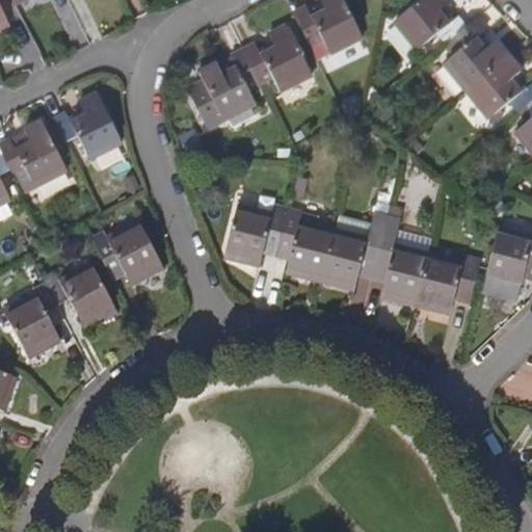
[(0,0),(0,31),(10,27),(0,7),(0,0)]
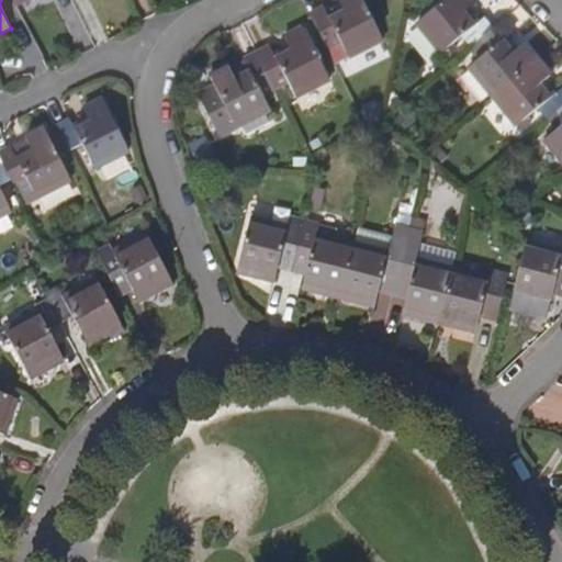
[(312,19),(324,44),(337,38),(350,63),(383,45),(360,0),(344,0),(339,2),(345,17),(329,24),(324,12),(312,19)]
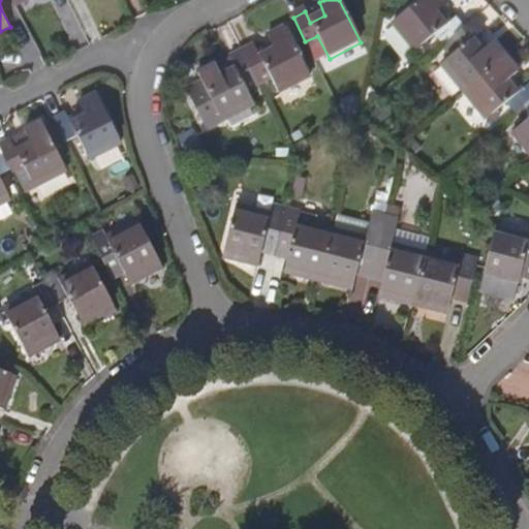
[(441,41),(450,34),(463,25),(456,16),(446,22),(435,9),(447,0),(446,0),(415,0),(392,21),(414,49),(434,32),(441,41)]
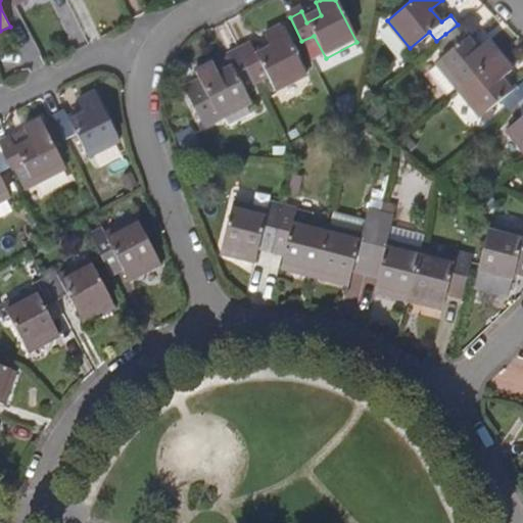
[(434,62),(457,88),(498,53),(487,39),(477,47),(467,35),(474,28),(466,17),(458,25),(445,34),(454,46),(434,62)]
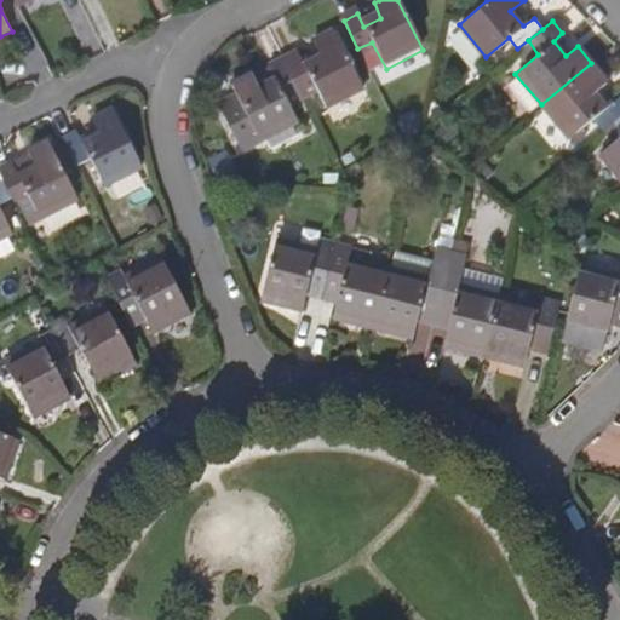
[(297,50),(283,56),(298,86),(313,79),(326,105),(361,86),(332,28),(314,38),(321,53),(303,62),(297,50)]
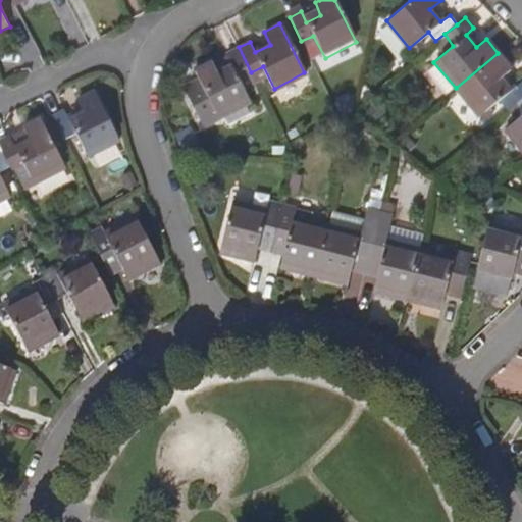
[(195,67),(199,76),(202,84),(186,92),(201,124),(251,100),(240,79),(251,72),(239,47),(227,53),(232,63),(217,72),(210,59),(195,67)]
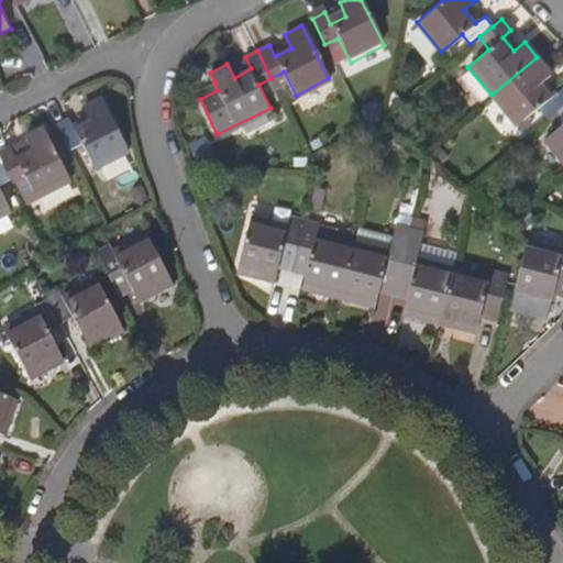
[(547,118),(556,109),(562,103),(562,90),(561,88),(551,96),(540,81),(551,73),(537,57),(492,95),(517,125),(538,107),(547,118)]
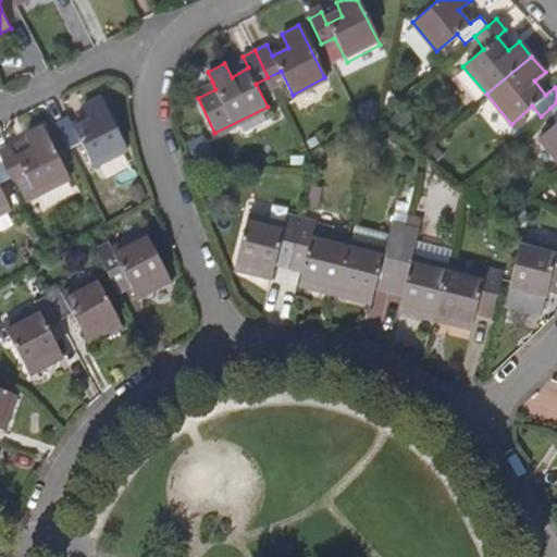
[(194,91),(198,98),(215,89),(212,82),(194,91)]
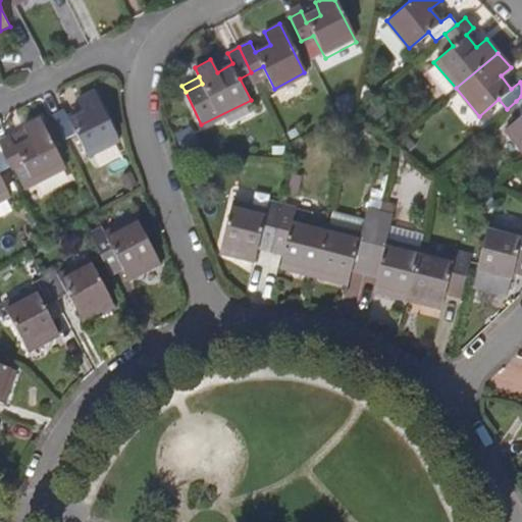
[(521,96),(516,101),(521,108),(521,114),(505,129),(521,151),(521,96)]
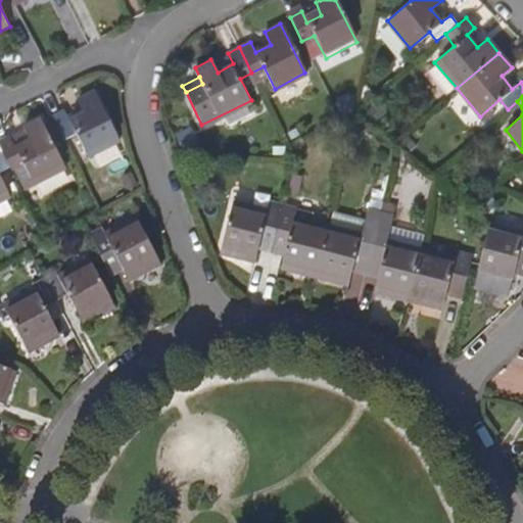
[(63,114),(51,121),(63,145),(76,139),(87,160),(119,145),(94,97),(77,105),(83,117),(69,125),(63,114)]
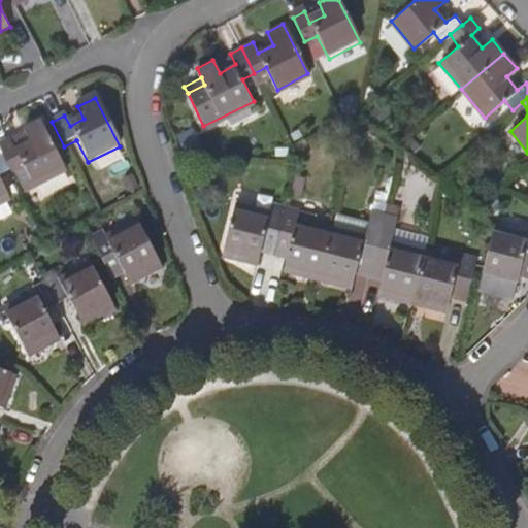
[(24,169),(27,176),(35,192),(67,175),(41,126),(24,134),(30,147),(15,155),(10,142),(0,146),(0,153),(10,175),(24,169)]
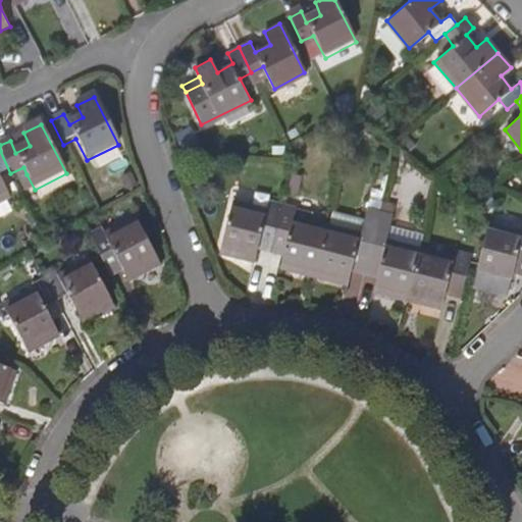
[(0,178),(10,173),(0,151),(0,206),(11,201),(0,178)]
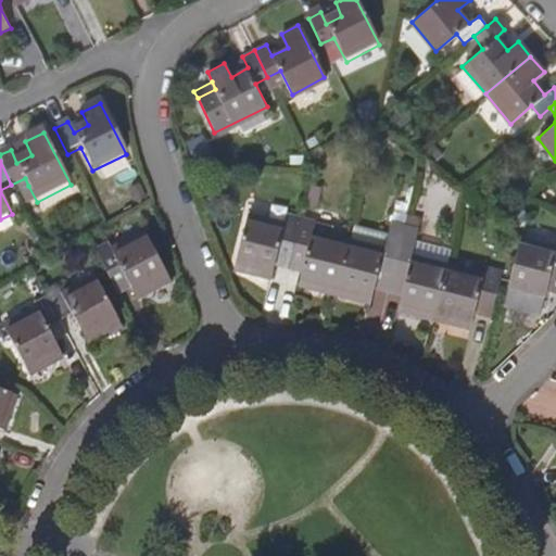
[(15,191),(28,186),(25,178),(11,185),(15,191)]
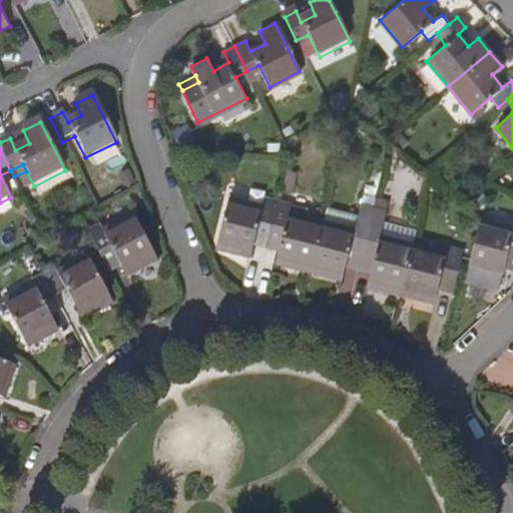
[(258,227),(271,229),(277,206),(264,203),(262,210),(227,201),(215,250),(250,259),(258,227)]
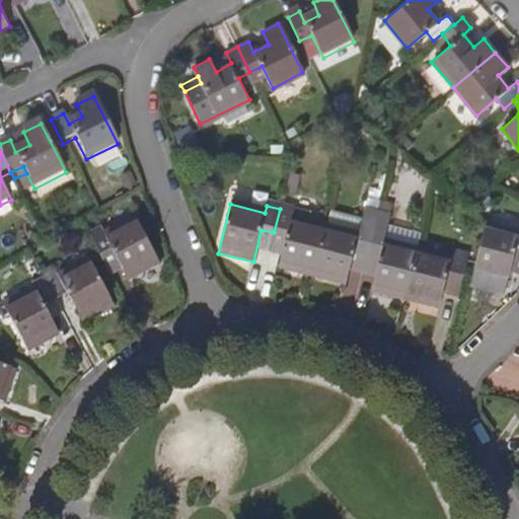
[(293,212),(280,209),(274,232),(288,236),(281,269),(313,275),(325,226),(292,218),(293,212)]
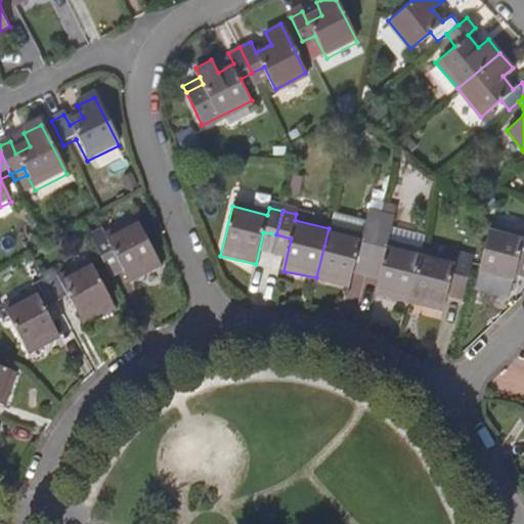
[(331,228),(329,228),(316,277),(352,286),(359,255),(372,257),(382,214),(369,211),(366,223),(334,215),(331,228)]
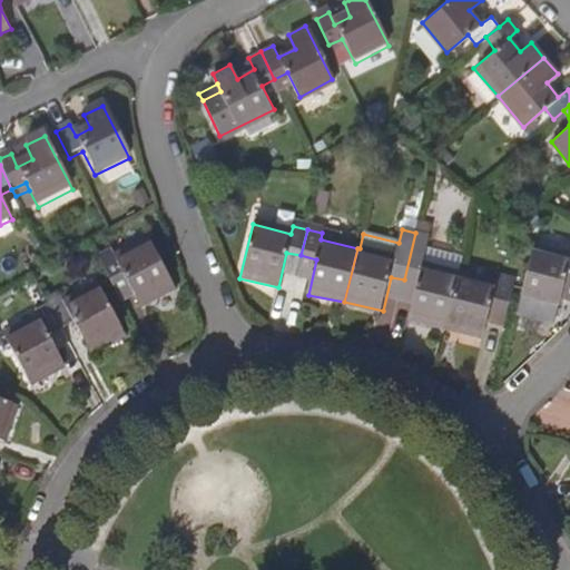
[(430,236),(415,233),(404,279),(419,283),(411,318),(449,327),(460,272),(424,264),(430,236)]
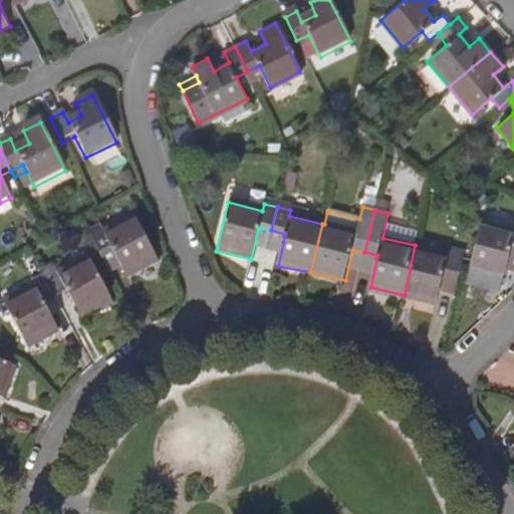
[(96,227),(83,234),(100,263),(113,257),(125,277),(157,260),(131,217),(100,234),(96,227)]
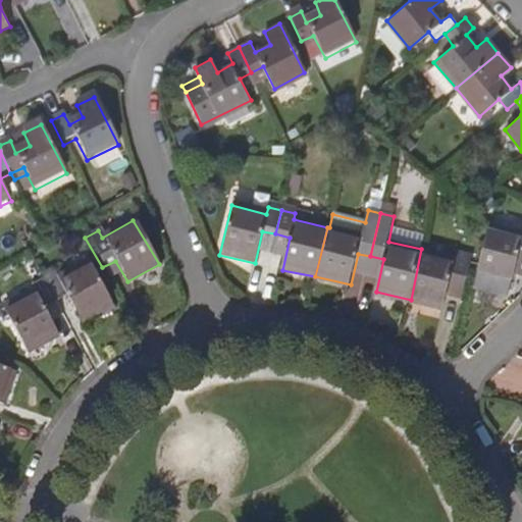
[(517,260),(521,261),(521,231),(486,223),(475,273),(512,281),(514,271),(517,260)]
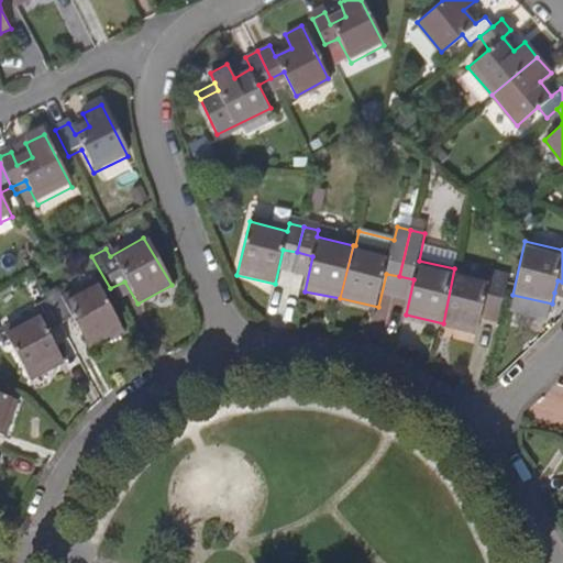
[(454,268),(443,323),(481,331),(486,308),(505,312),(514,275),(495,271),(493,278),(454,268)]
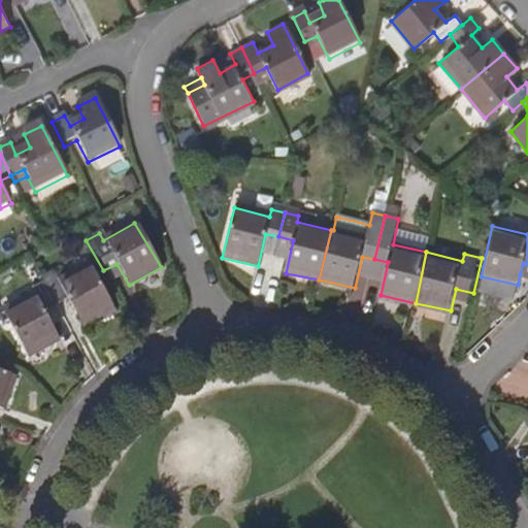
[(54,271),(40,279),(54,302),(67,295),(84,323),(114,305),(88,260),(57,278),(54,271)]
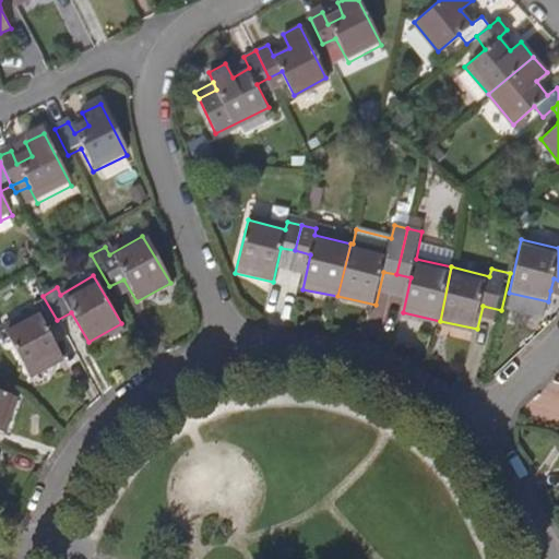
[(46,326),(57,320),(43,296),(32,301),(36,309),(2,329),(30,376),(63,357),(46,326)]
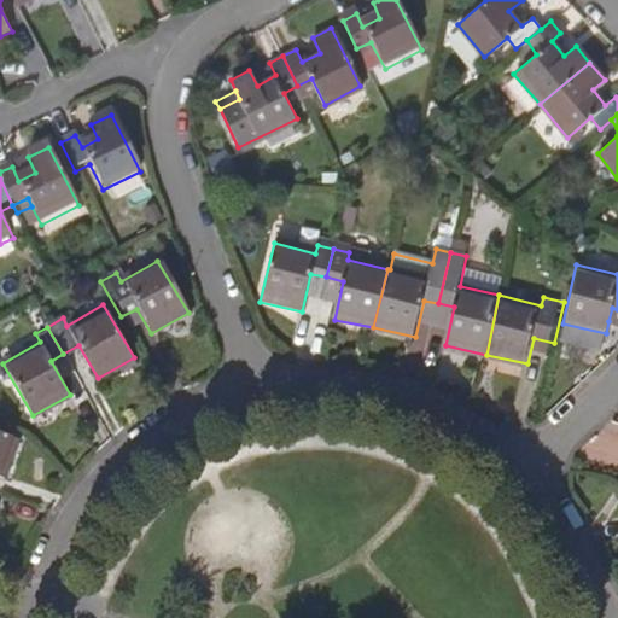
[(437,371),(443,349),(414,342),(408,362),(437,371)]
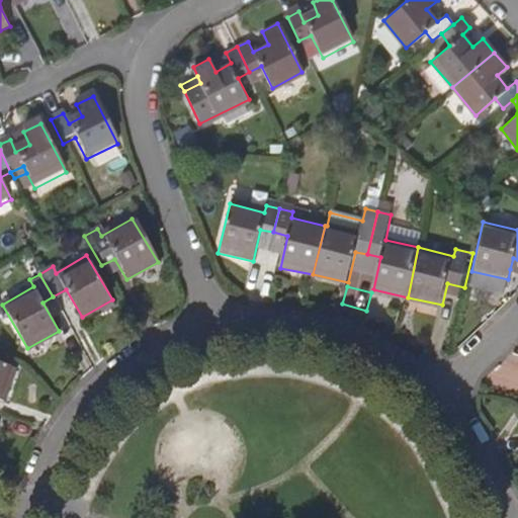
[(0,398),(5,400),(16,366),(0,361),(0,398)]
